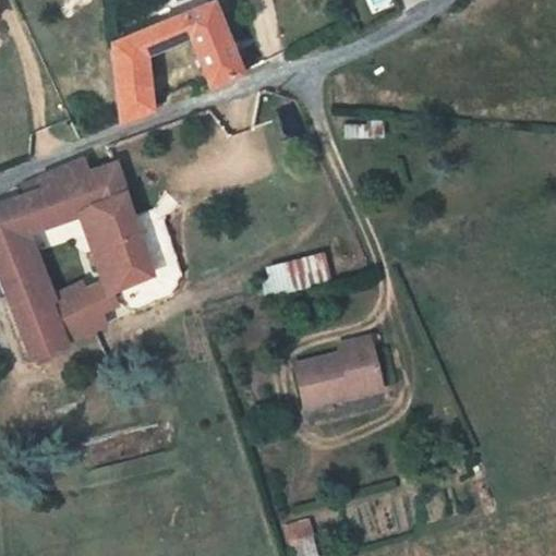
[(218,0),(113,37),(120,121),(157,109),(153,52),(195,37),(213,82),(222,77),(246,69),(218,0)]
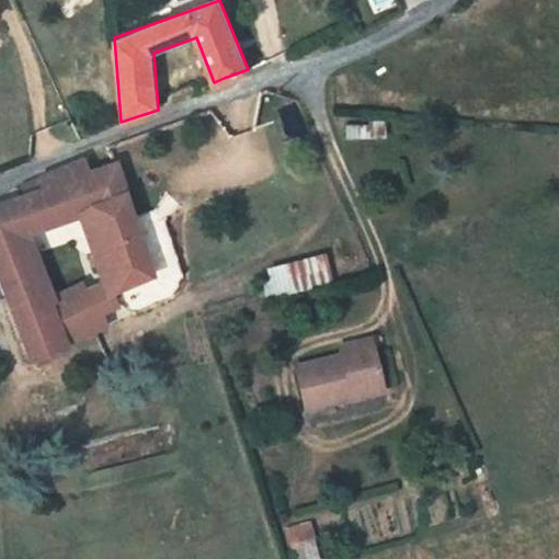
[(253,99),(223,111),(232,136),(263,125),(253,99)]
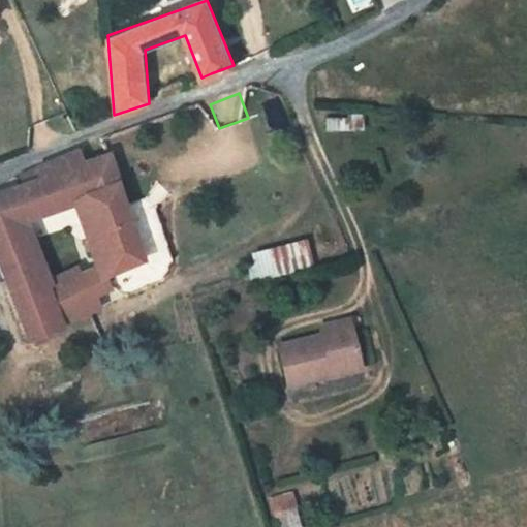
[(127,208),(113,156),(88,166),(80,154),(26,177),(25,187),(0,194),(0,261),(30,252),(20,222),(86,200),(96,237),(88,240),(97,270),(101,282),(103,281),(144,265),(127,208)]
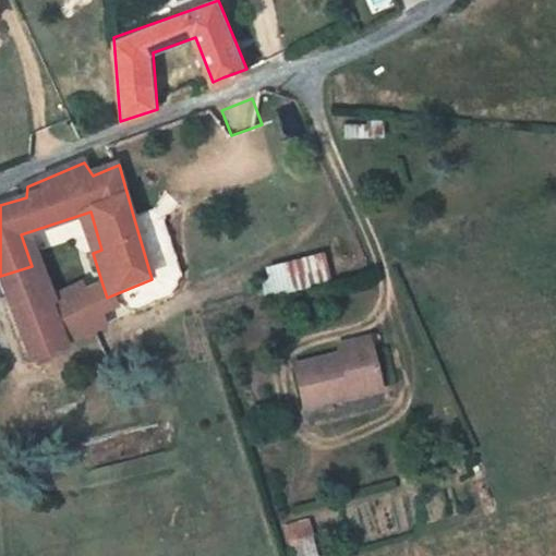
[(109,297),(110,304),(116,301),(130,314),(169,298),(181,277),(165,222),(157,213),(134,219),(152,279),(109,297)]
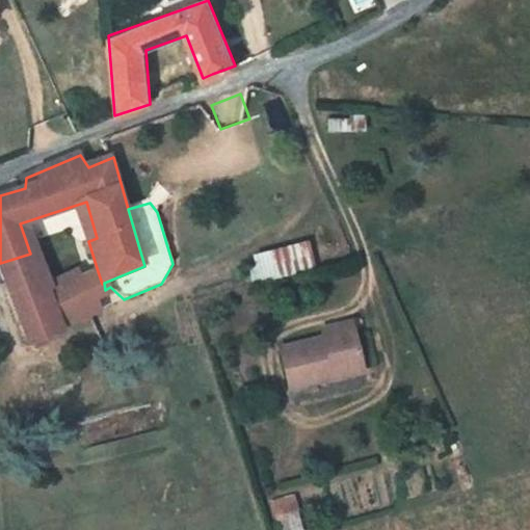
[(255,280),(303,270),(297,244),(249,255),(255,280)]
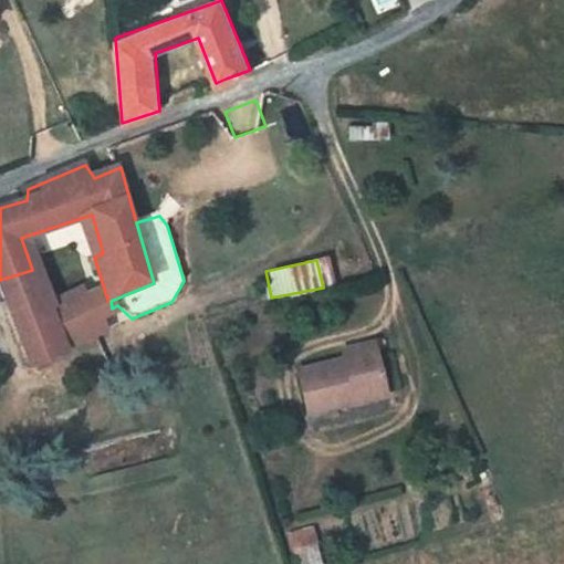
[(32,270),(0,280),(0,288),(3,300),(39,290),(32,271),(32,270)]
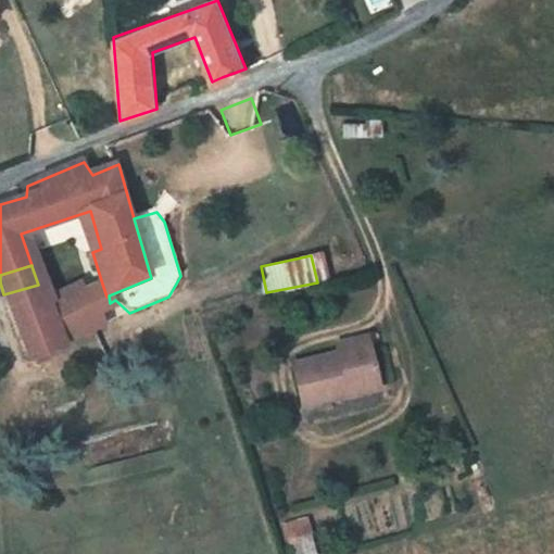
[(53,324),(19,339),(24,355),(25,355),(102,324),(100,311),(110,303),(109,296),(106,297),(102,284),(82,292),(47,307),(53,324)]
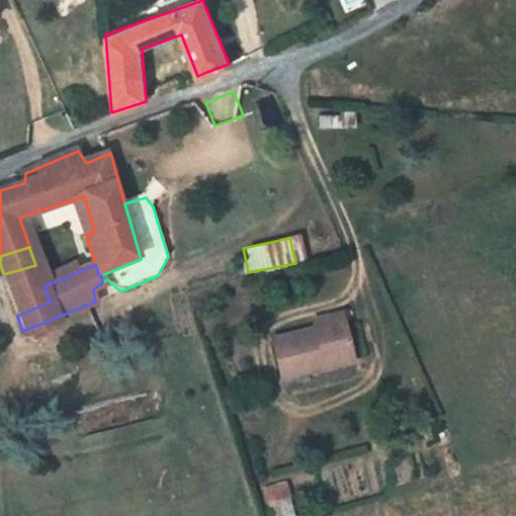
[(7,285),(17,316),(50,302),(44,286),(40,277),(35,265),(3,274),(7,285)]
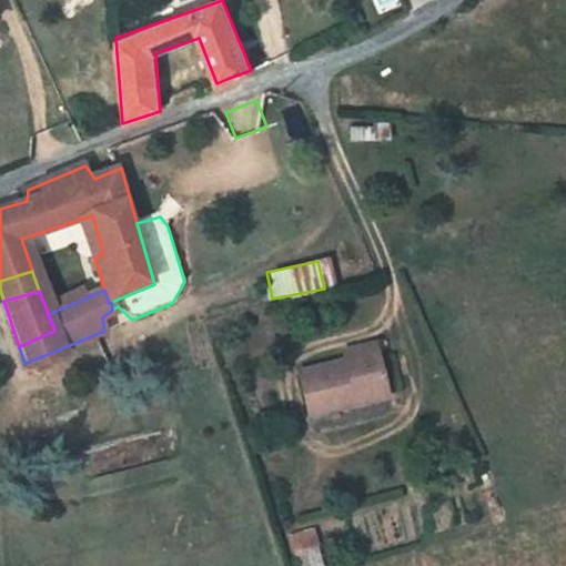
[(48,314),(83,299),(79,291),(44,304),(48,314)]
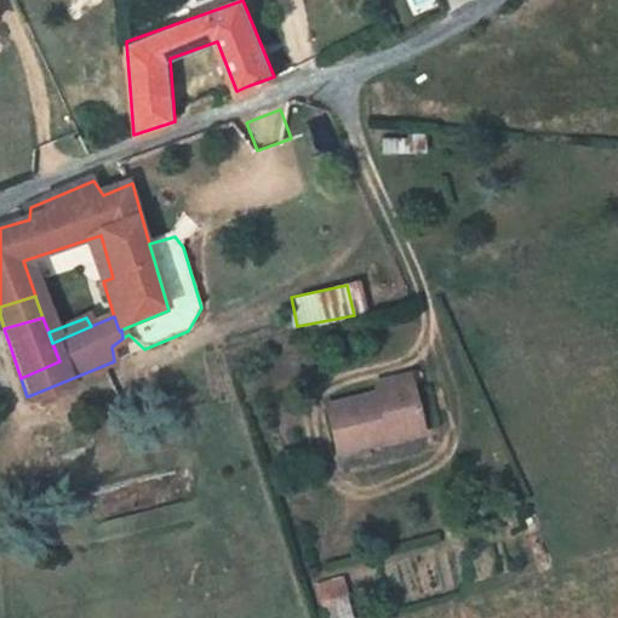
[(371,401),(313,412),(321,457),(408,442),(400,387),(370,390),(371,401)]
